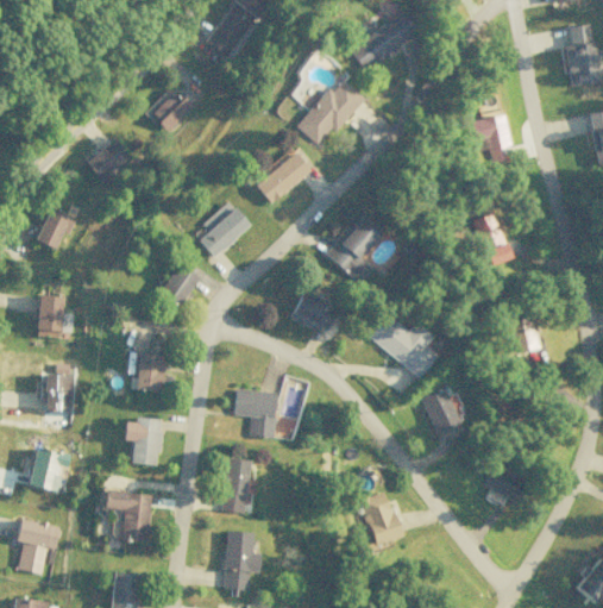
[(267,0),(234,0),(208,44),(232,58),(267,0)]
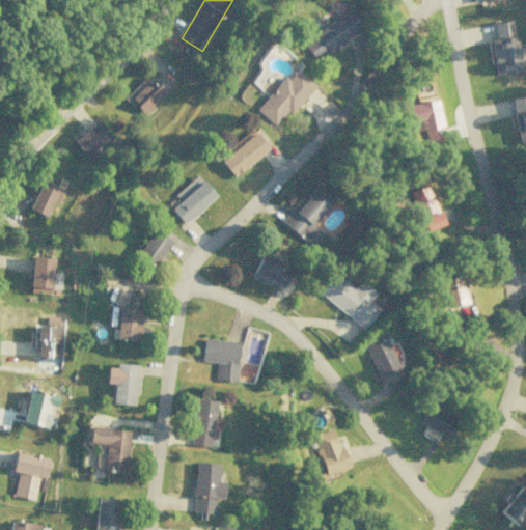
[(305,42),(317,61),(364,31),(352,11),(305,42)]
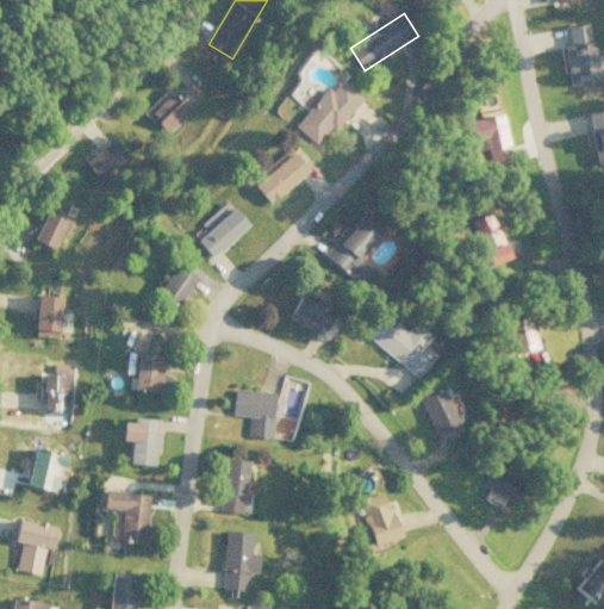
[(602,82),(595,24),(571,26),(573,47),(568,47),(572,86),(602,82)]
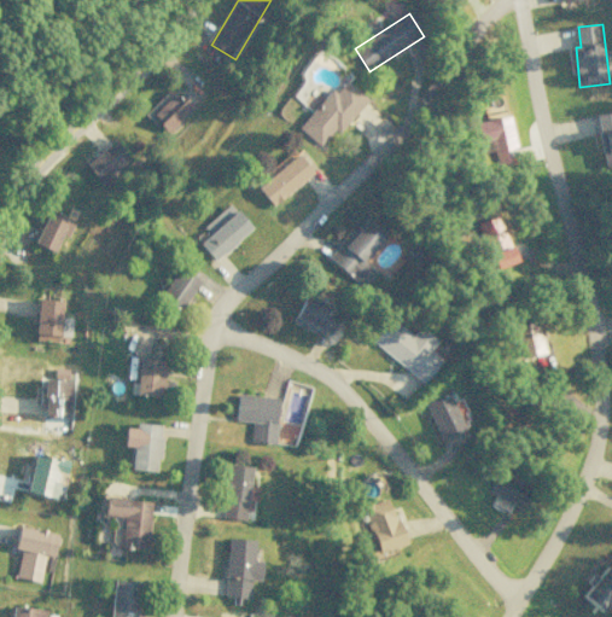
[(322,149),(371,100),(349,79),(301,128),(322,149)]
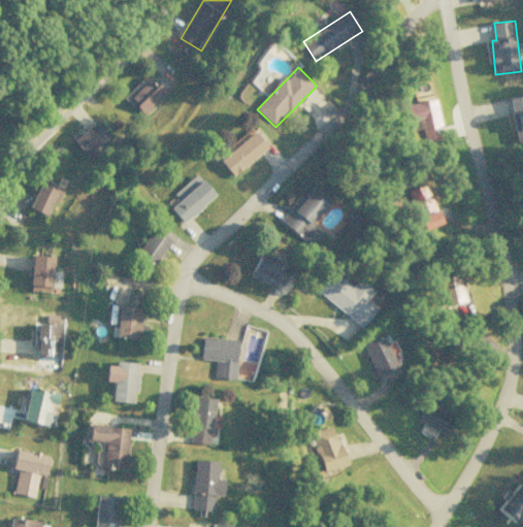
[(166,91),(149,78),(132,101),(150,113),(166,91)]
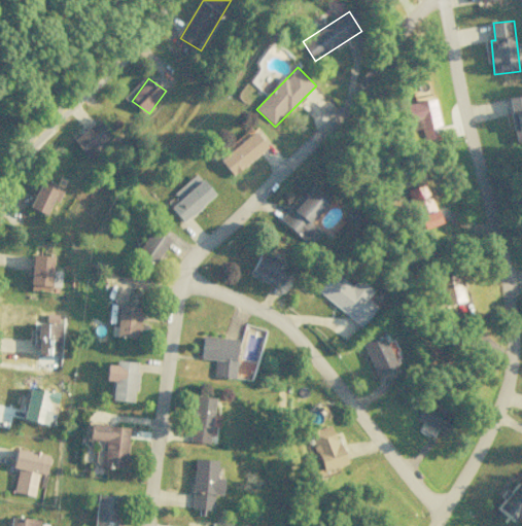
[(521,95),(511,98),(519,143),(521,142),(521,95)]
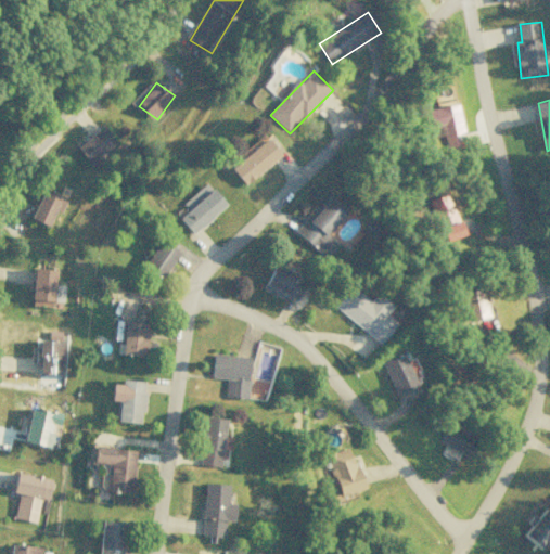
[(433,108),(439,149),(459,145),(457,134),(465,133),(461,104),(433,108)]
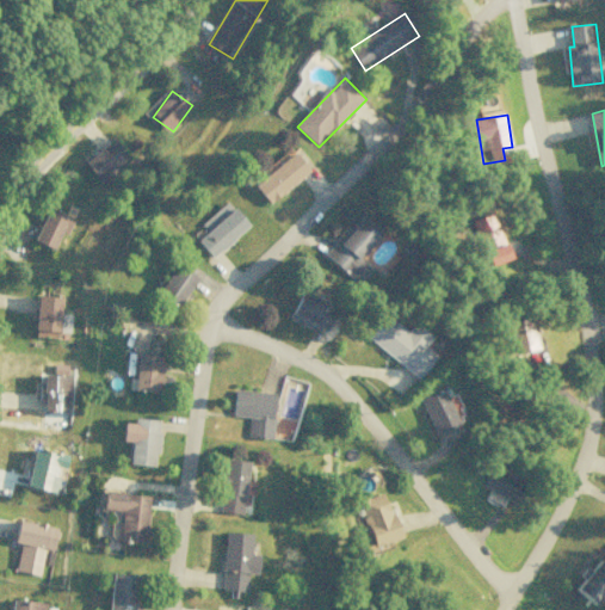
[(133,159),(115,140),(88,164),(105,183),(133,159)]
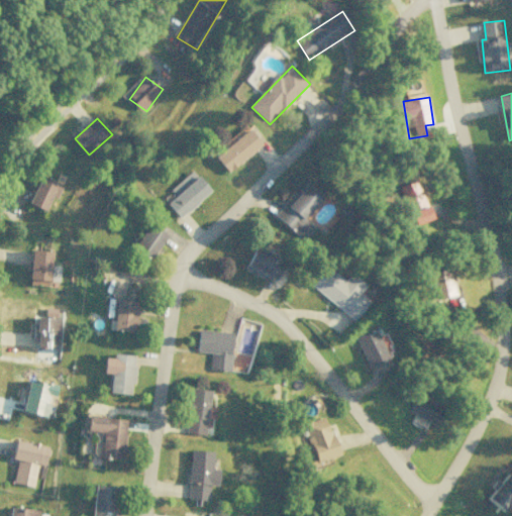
[(265,144),(252,129),(219,156),(232,172),(265,144)]
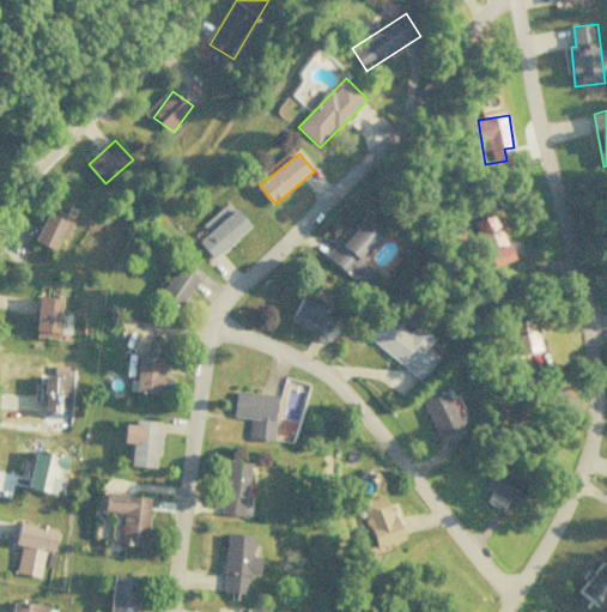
[(217,259),(253,225),(231,203),(206,225),(212,232),(201,242),(217,259)]
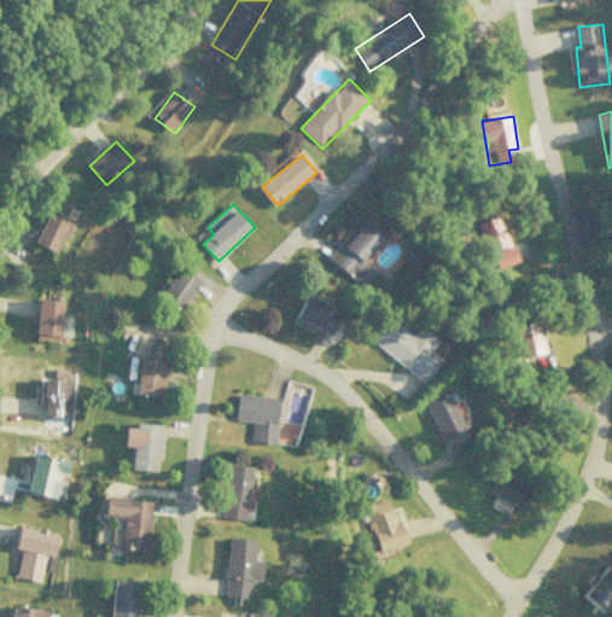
[(38,244),(58,252),(74,219),(52,210),(38,244)]
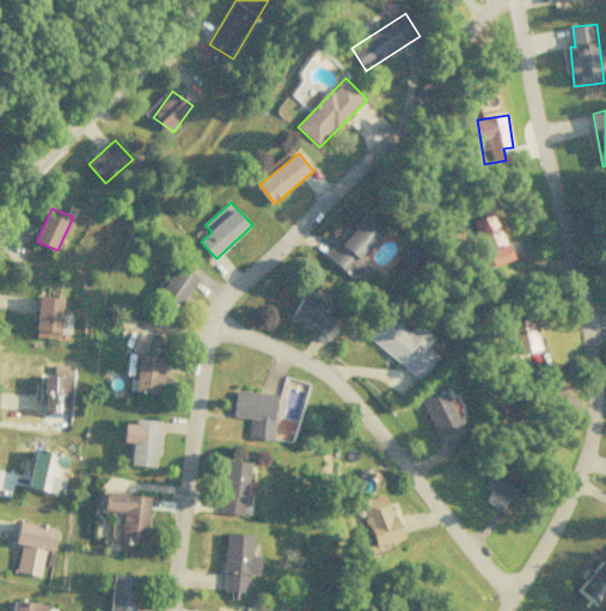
[(512,261),(499,214),(479,219),(493,267),(512,261)]
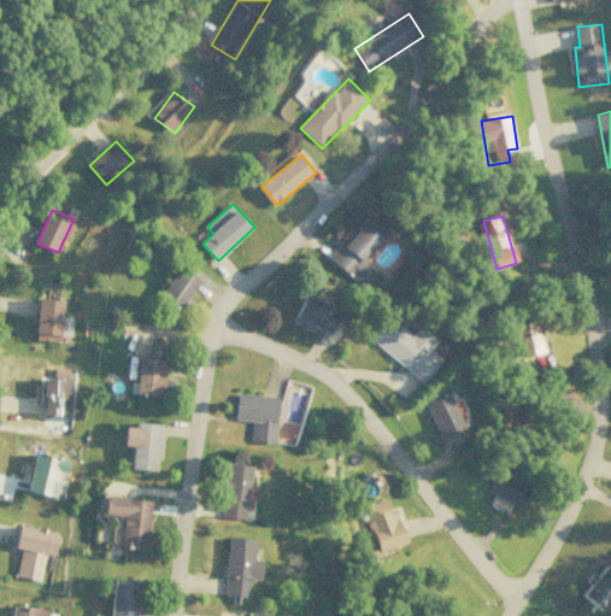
[(368,286),(379,271),(366,263),(385,238),(362,221),(333,260),(368,286)]
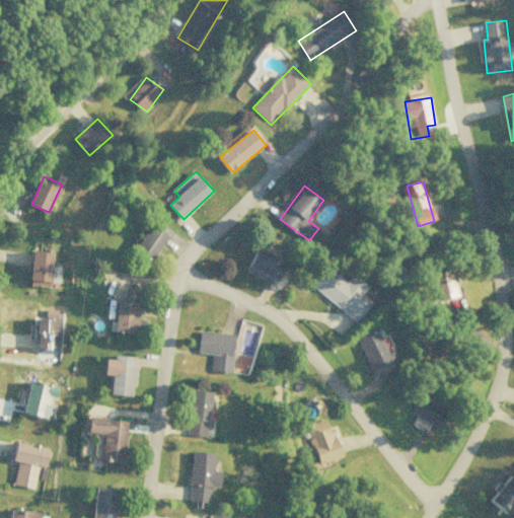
[(170,234),(151,224),(137,251),(156,262),(170,234)]
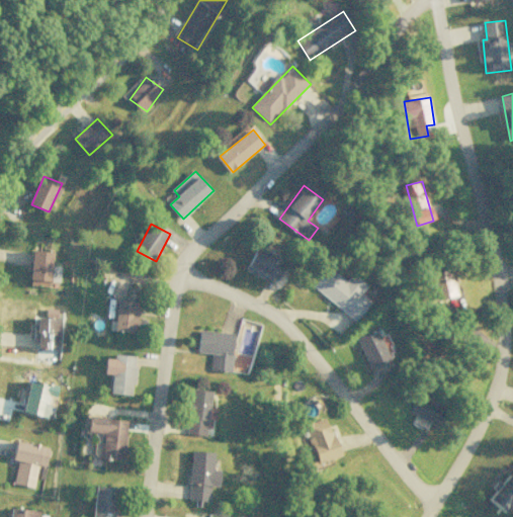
[(279,282),(289,262),(258,248),(249,268),(279,282)]
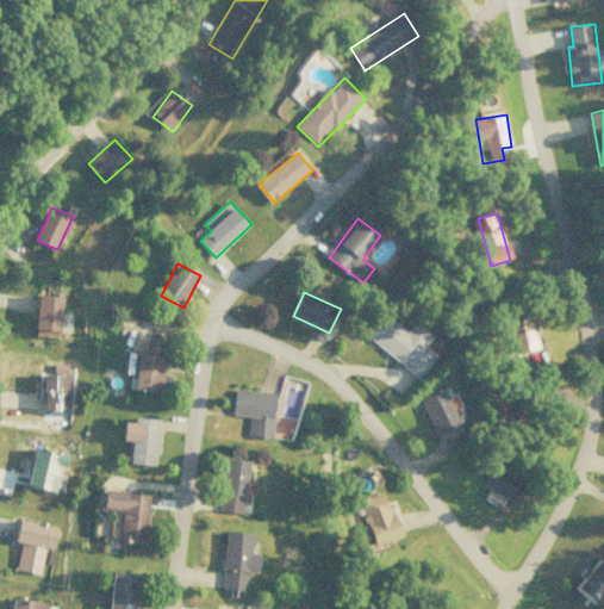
[(63,336),(66,297),(41,296),(38,336),(63,336)]
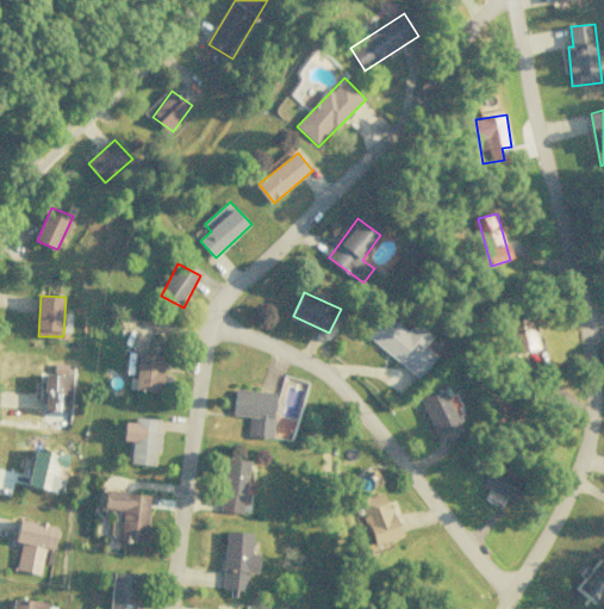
[(371,339),(421,378),(439,355),(427,346),(434,336),(417,323),(411,333),(388,315),(371,339)]
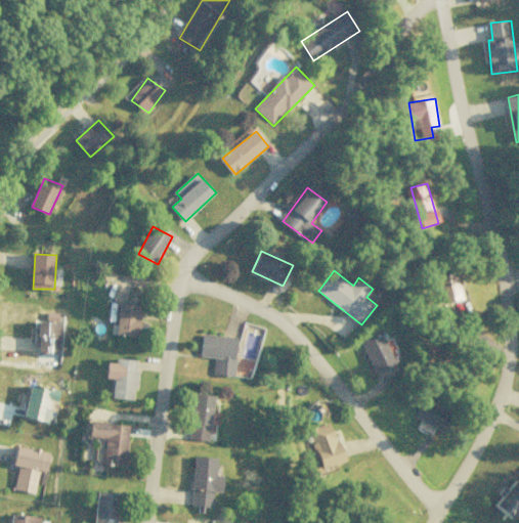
[(438,274),(439,302),(463,302),(463,273),(438,274)]
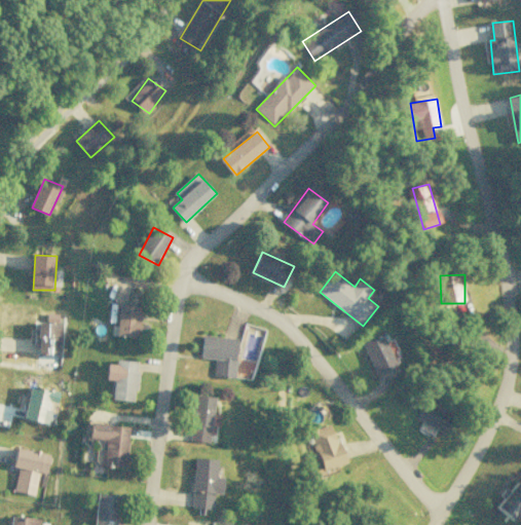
[(143,306),(120,305),(119,337),(142,338),(143,306)]
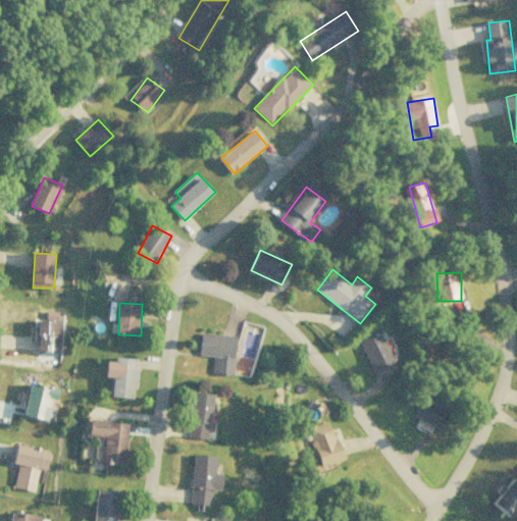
[(61,321),(40,320),(39,349),(60,349),(61,321)]
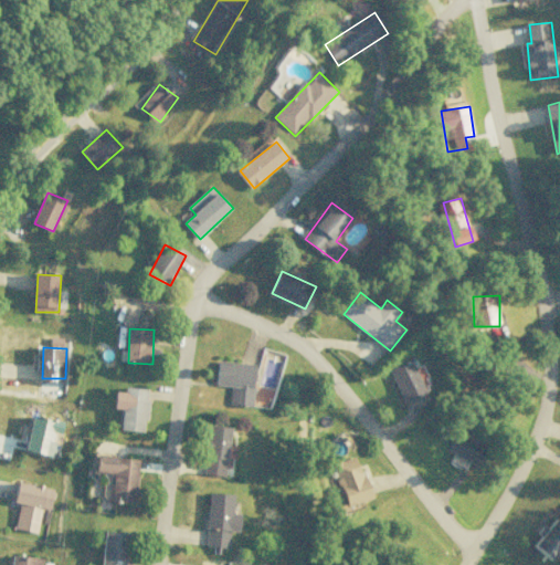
[(392,369),(407,401),(428,391),(413,359),(392,369)]
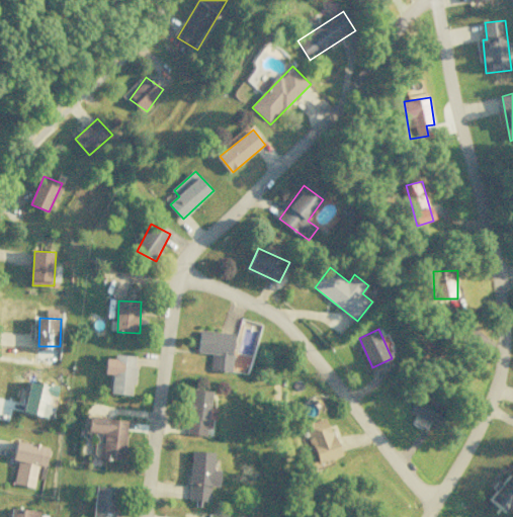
[(212,371),(234,372),(236,333),(201,331),(200,353),(214,353),(212,371)]
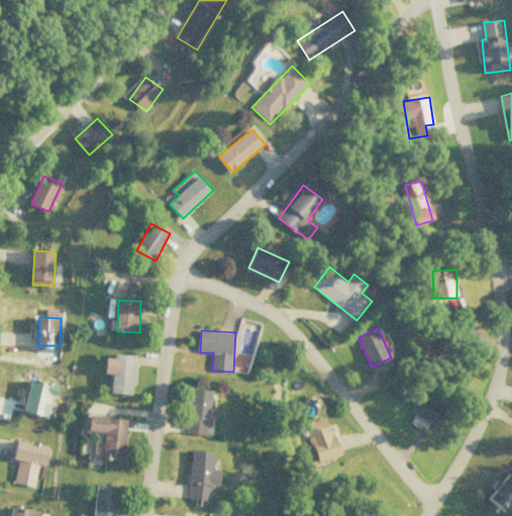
[(138,355),(116,353),(115,358),(107,357),(106,373),(114,374),(113,393),(135,395),(138,355)]
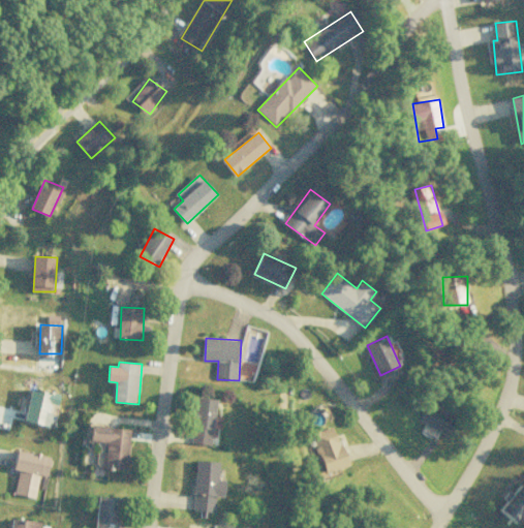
[(51,426),(55,405),(60,406),(62,395),(32,389),(26,421),(51,426)]
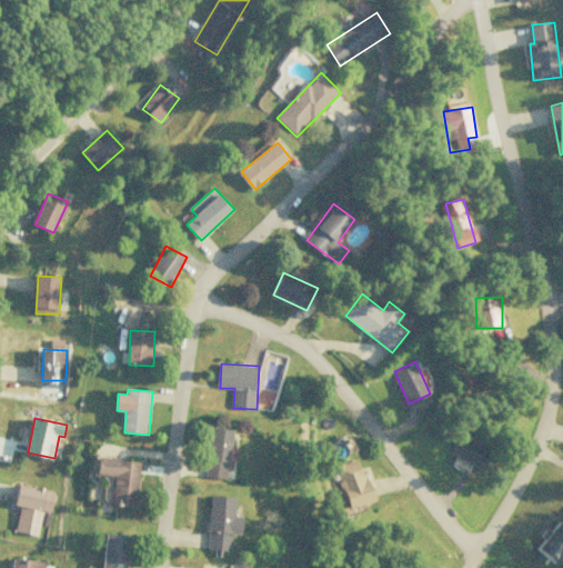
[(208,477),(229,479),(233,429),(211,428),(208,477)]
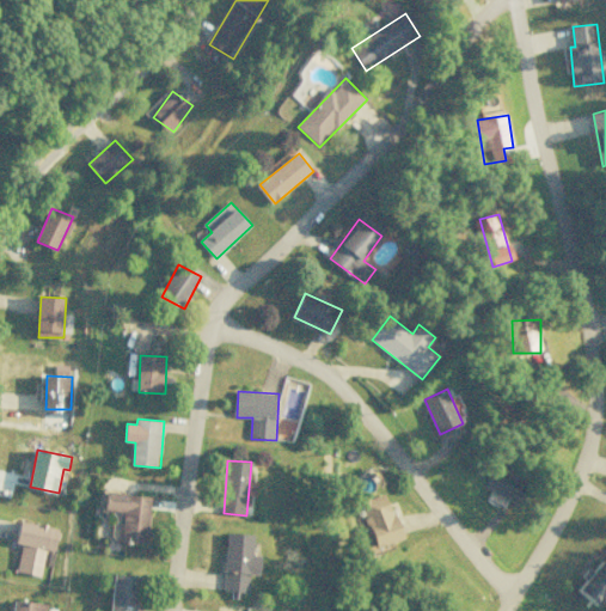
[(528,482),(497,466),(487,488),(516,503),(528,482)]
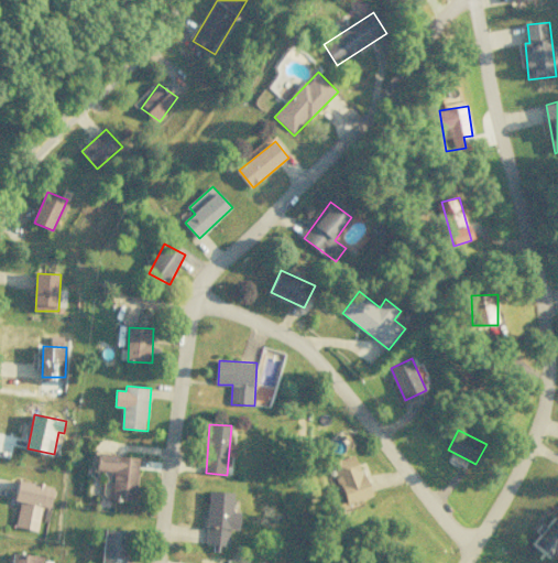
[(141,456),(98,454),(97,472),(115,472),(113,500),(138,501),(141,456)]
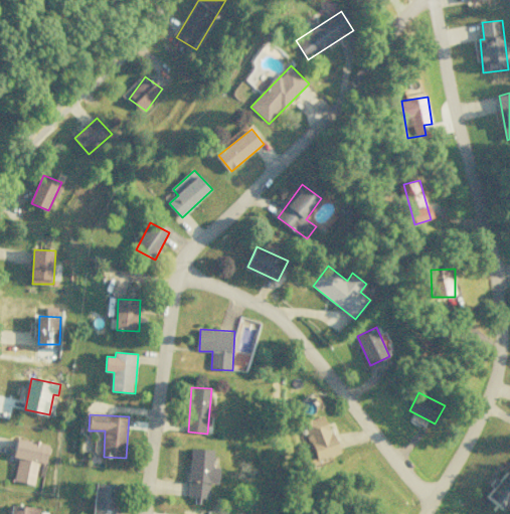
[(319,461),(339,454),(326,414),(305,422),(319,461)]
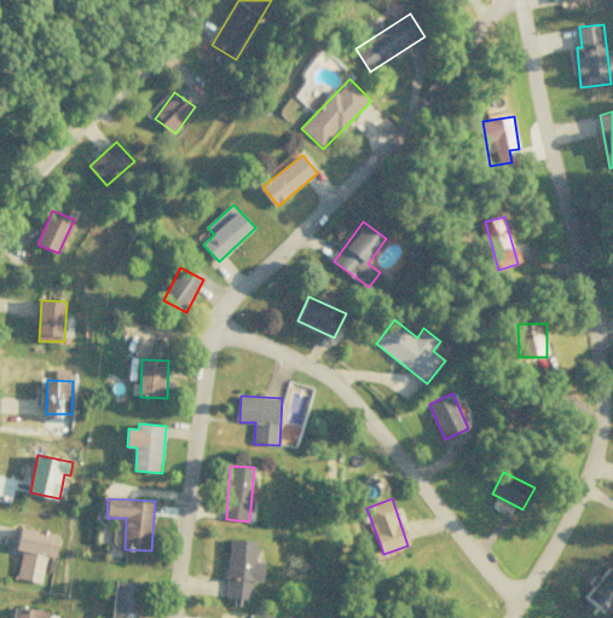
[(19,578),(45,583),(50,556),(58,558),(62,535),(22,527),(18,550),(24,552),(19,578)]
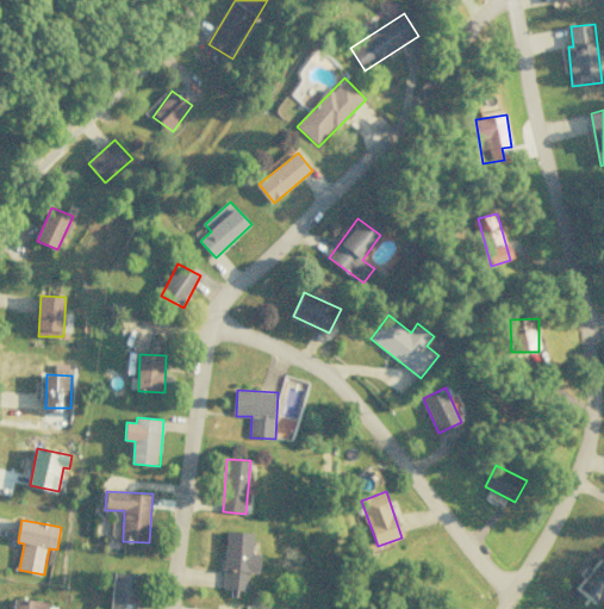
[(250,591),(251,573),(260,573),(260,554),(253,553),(254,533),(228,532),(225,590),(250,591)]
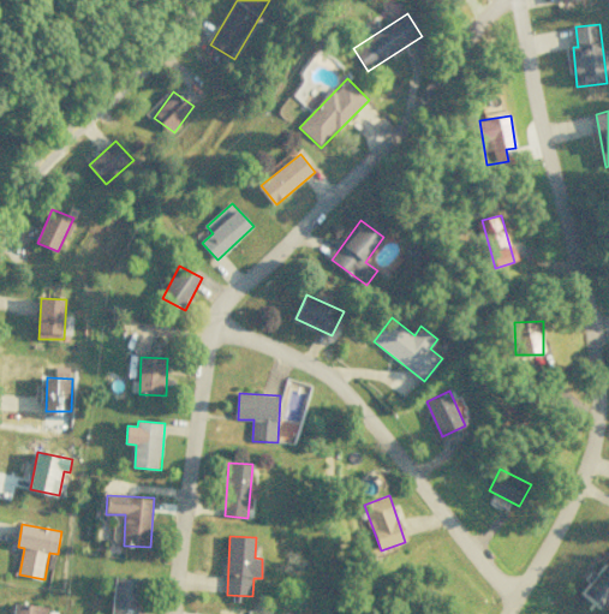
[(580,592),(604,609),(608,604),(608,564),(599,576),(595,572),(580,592)]
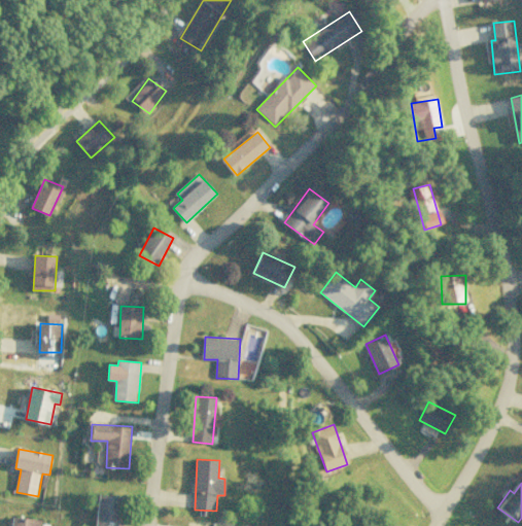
[(119,525),(122,496),(99,495),(97,525),(119,525)]
